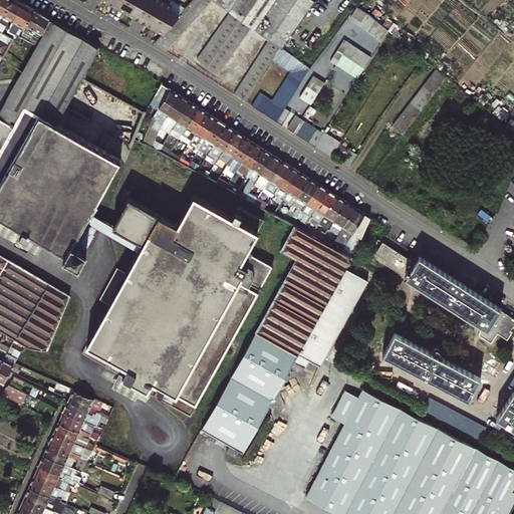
[(0,0),(0,18),(10,0),(0,0)]
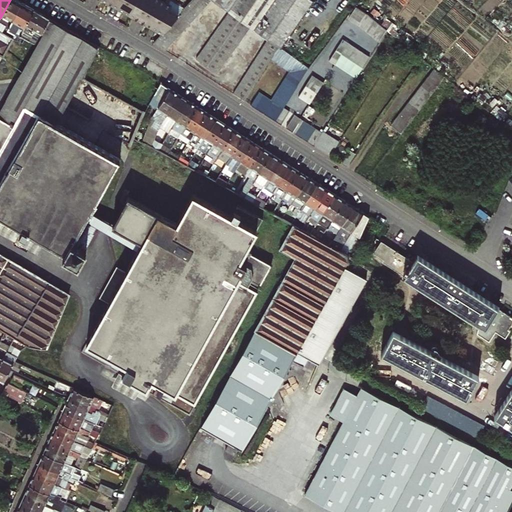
[(17,39),(20,33),(34,8),(18,0),(10,0),(0,18),(0,29),(14,37),(17,39)]
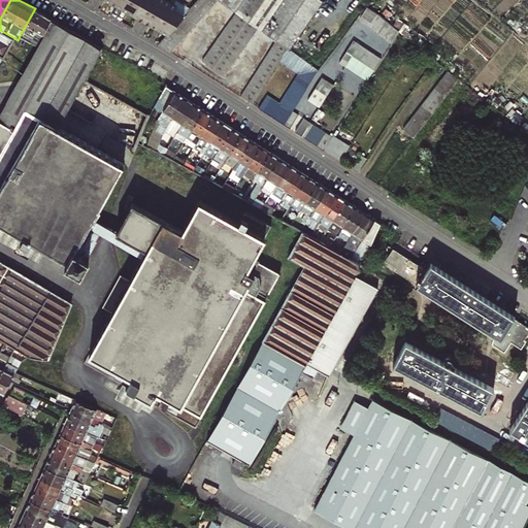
[(123,10),(124,8),(128,0),(112,0),(111,3),(123,10)]
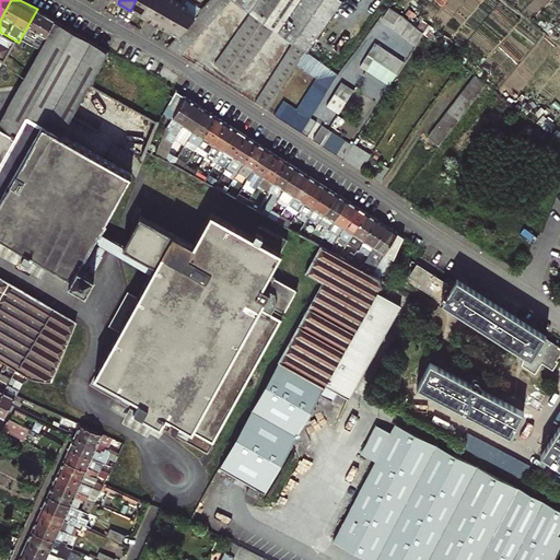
[(143,13),(151,0),(136,0),(131,9),(130,11),(141,18),(143,13)]
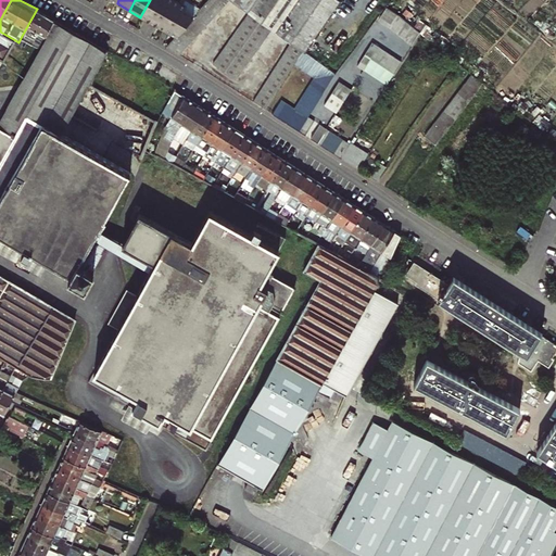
[(152,24),(153,23),(166,0),(150,0),(142,13),(140,17),(152,24)]
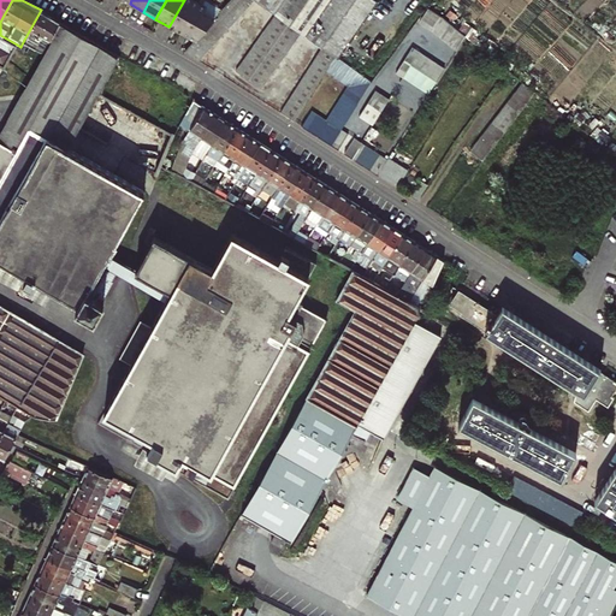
[(184,30),(197,9),(200,4),(194,0),(193,0),(184,0),(170,25),(169,27),(182,34),(183,33),(184,30)]
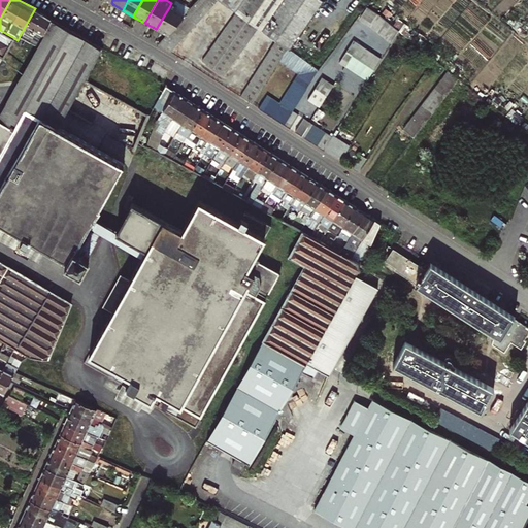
[(275,40),(287,48),(322,1),(320,0),(220,0),(236,11),(258,27),(275,40)]
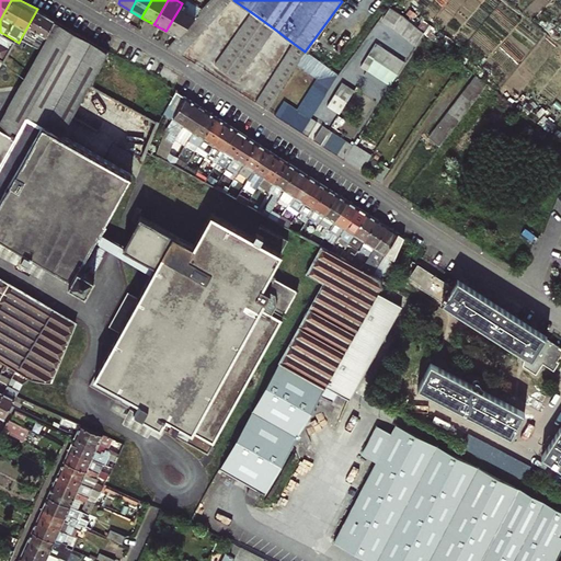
[(165,31),(186,11),(180,8),(168,27),(167,30),(165,31)]
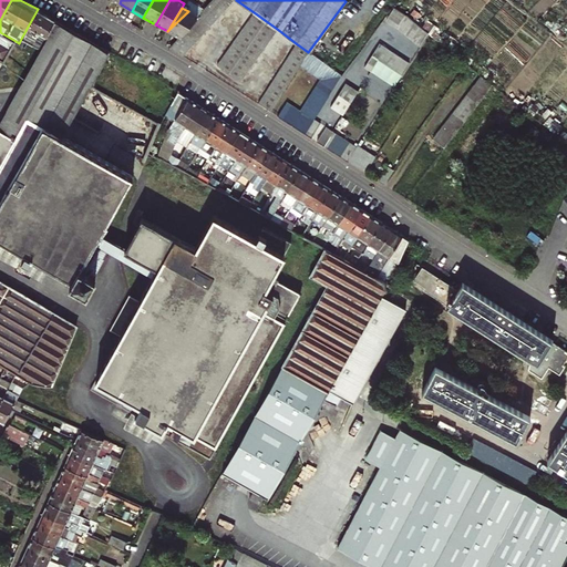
[(404,16),(393,8),(385,19),(398,27),(404,16)]
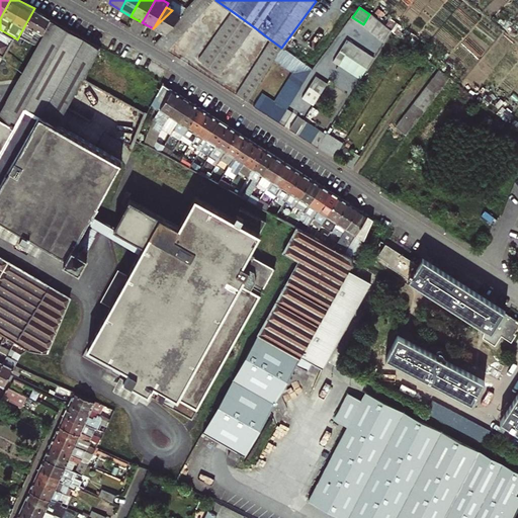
[(35,42),(42,30),(50,17),(34,8),(20,33),(35,42)]
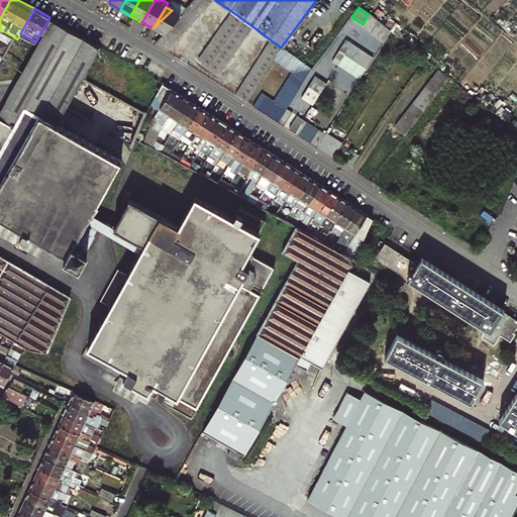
[(252,26),(231,11),(198,60),(219,74),(252,26)]
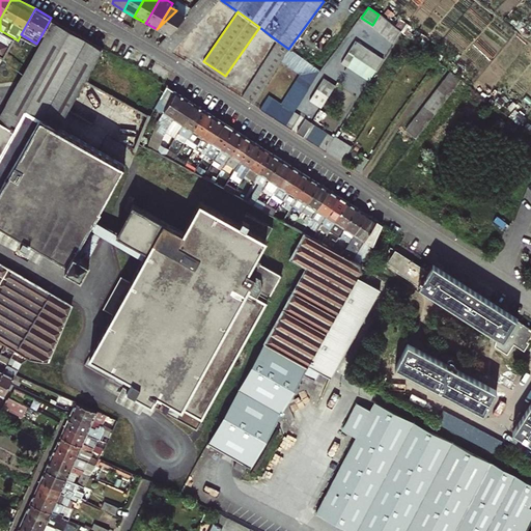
[(57,126),(103,47),(51,18),(44,31),(46,33),(17,83),(0,112),(0,224),(37,246),(66,261),(64,266),(81,275),(89,259),(88,258),(96,243),(95,242),(104,226),(93,220),(126,165),(57,126)]
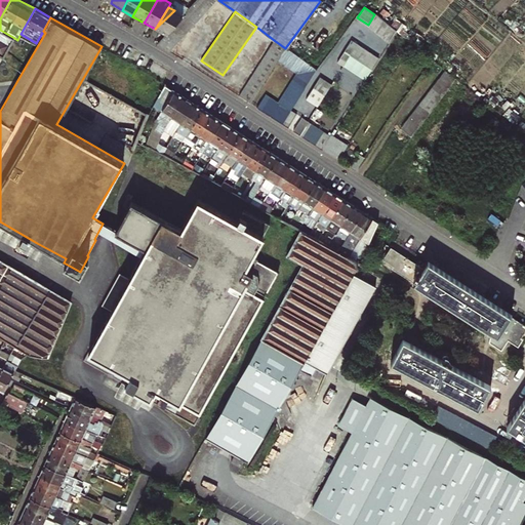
[(0,30),(0,55),(3,57),(14,38),(0,30)]
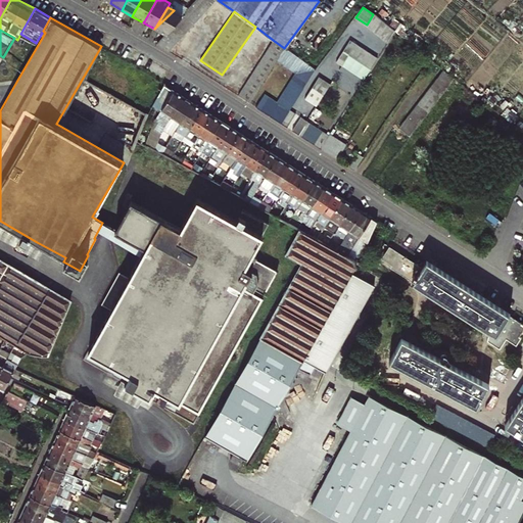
[(335,61),(341,64),(355,42),(349,39),(335,61)]
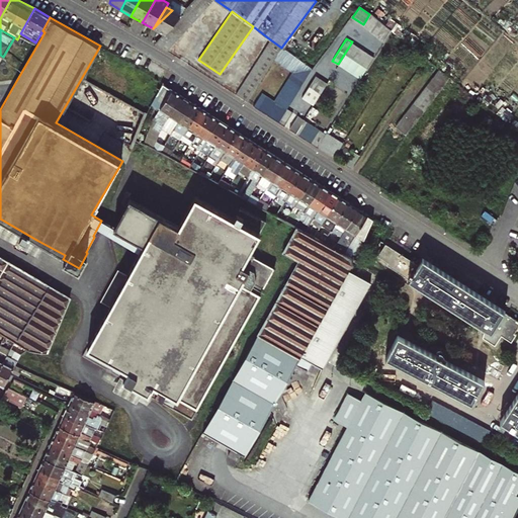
[(253,68),(237,94),(248,101),(274,60),(281,48),(270,39),(253,68)]
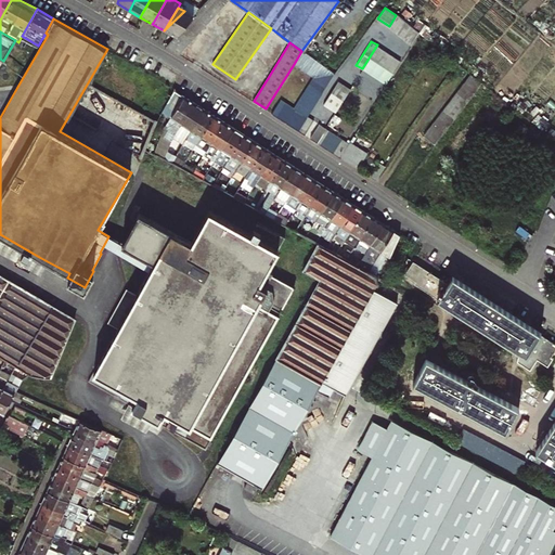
[(306,116),(333,73),(301,51),(294,64),(312,77),(294,107),(280,99),(271,113),(298,130),(306,116)]
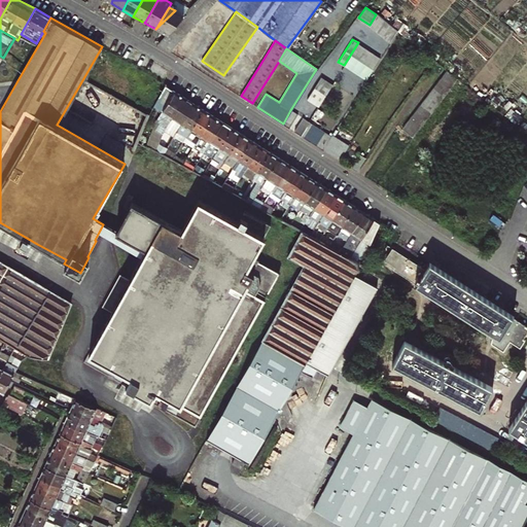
[(422,59),(430,65),(434,61),(425,54),(422,59)]
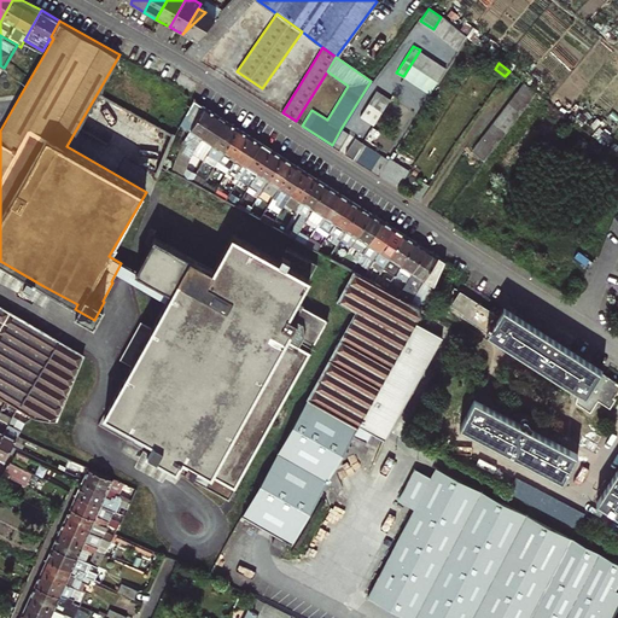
[(470,153),(482,163),(536,93),(524,83),(470,153)]
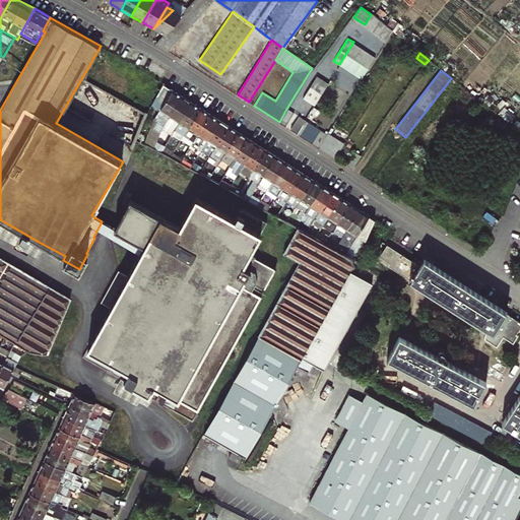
[(303,98),(314,104),(328,82),(317,76),(303,98)]
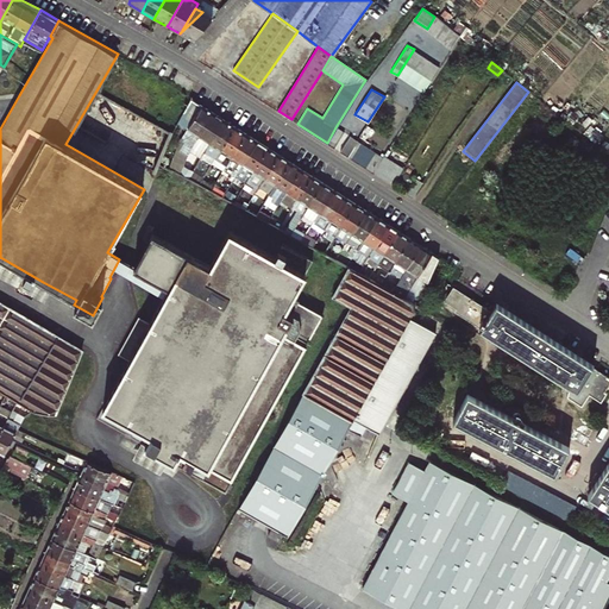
[(212,112),(190,98),(186,105),(181,113),(192,120),(181,138),(192,145),(212,112)]
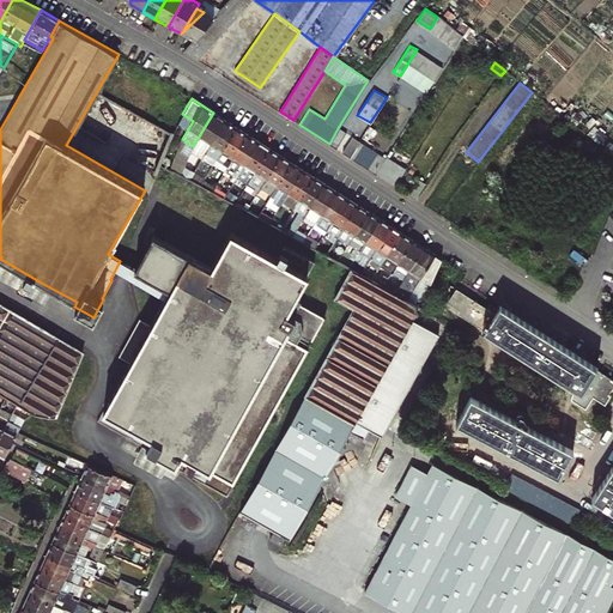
[(207,147),(225,120),(213,113),(193,146),(192,149),(202,156),(207,147)]
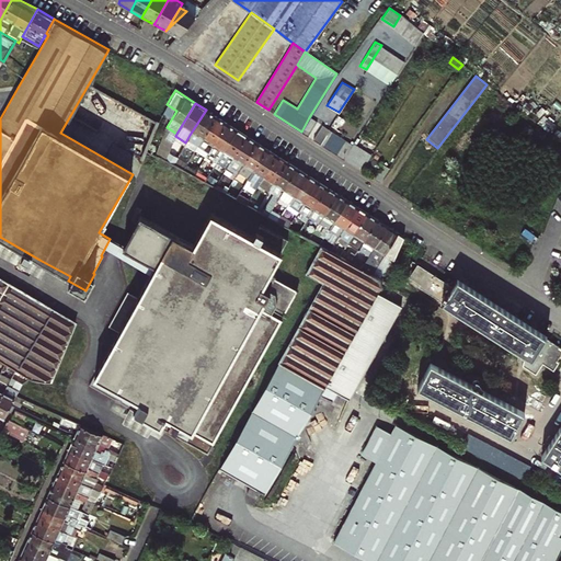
[(201,142),(216,116),(206,110),(190,135),(201,142)]
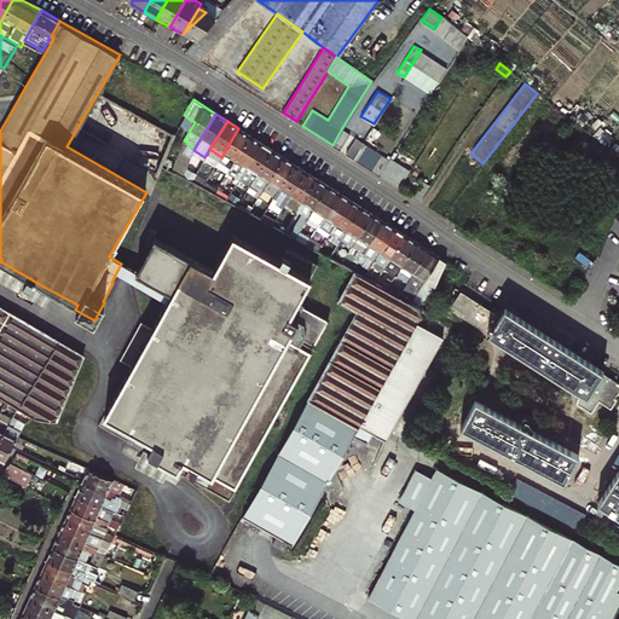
[(230,168),(250,136),(238,128),(221,157),(219,161),(230,168)]
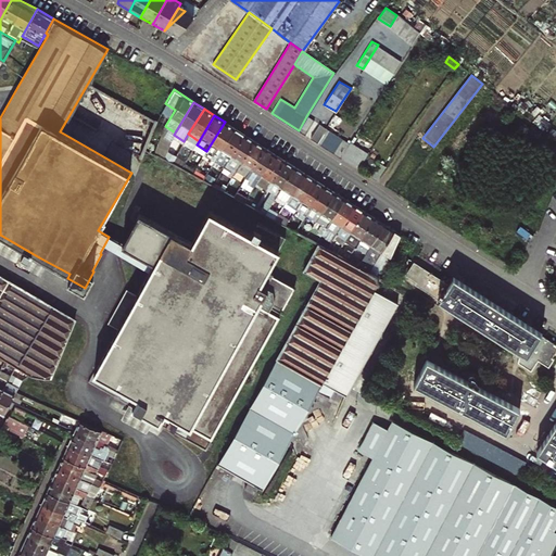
[(313,121),(306,116),(299,130),(304,134),(313,121)]
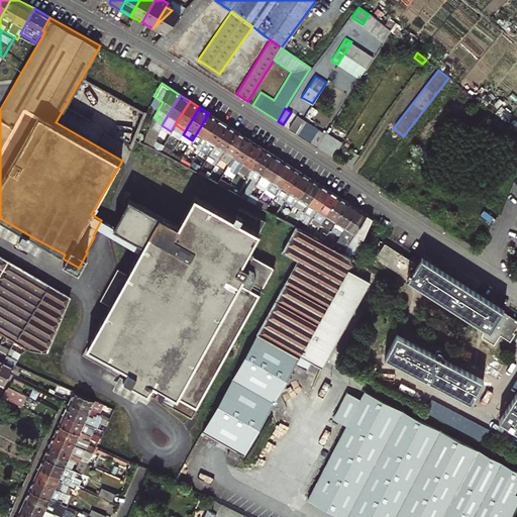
[(283,124),(288,127),(296,115),(291,112),(283,124)]
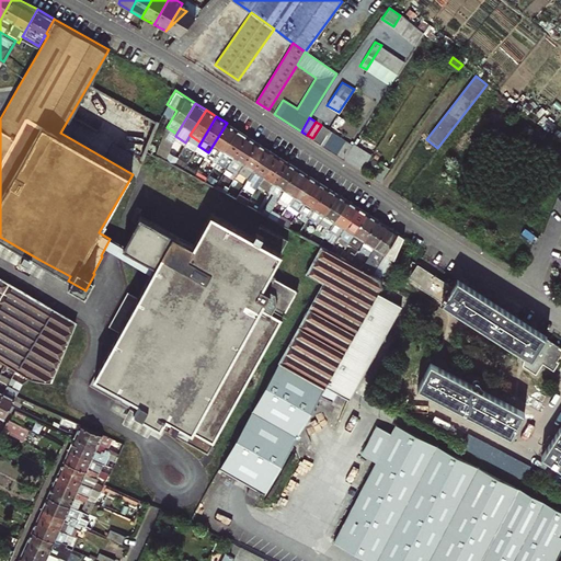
[(208,152),(218,158),(236,129),(227,123),(208,152)]
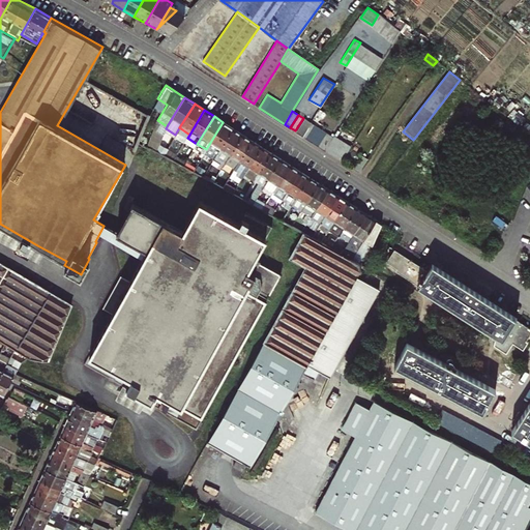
[(295,130),(301,136),(310,122),(303,118),(295,130)]
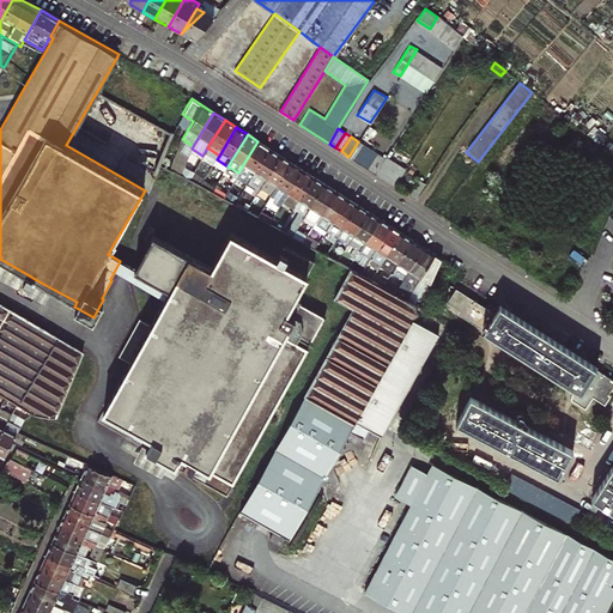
[(238,173),(249,181),(269,149),(258,141),(238,173)]
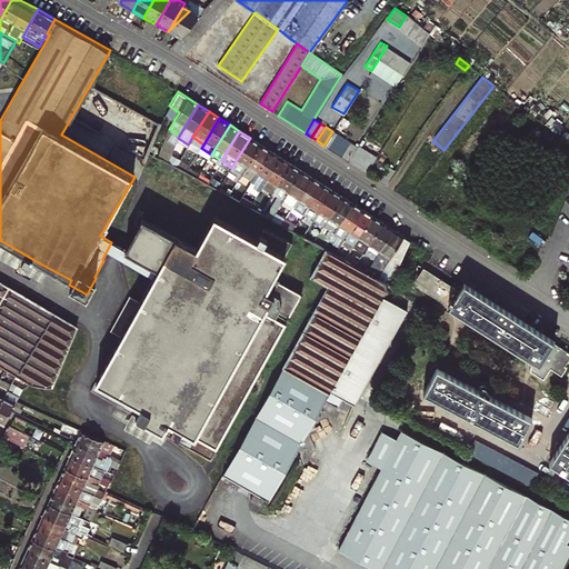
[(327,147),(335,152),(342,139),(335,135),(327,147)]
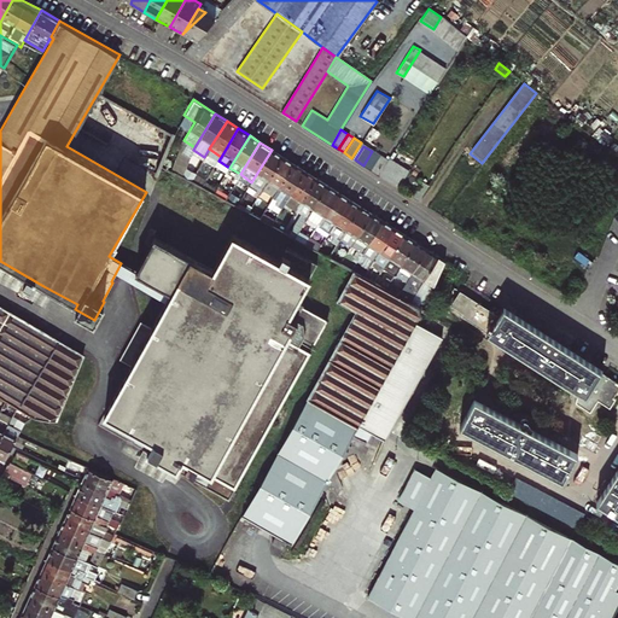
[(261,191),(268,180),(284,157),(272,150),(251,182),(250,184),(261,191)]
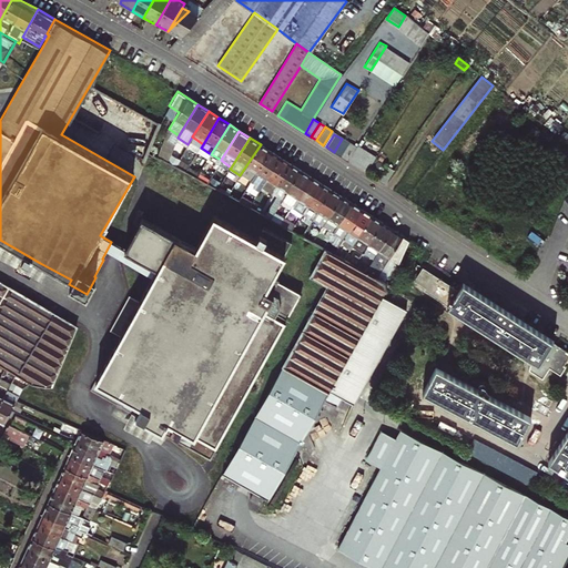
[(342,139),(334,152),(341,156),(348,143),(342,139)]
